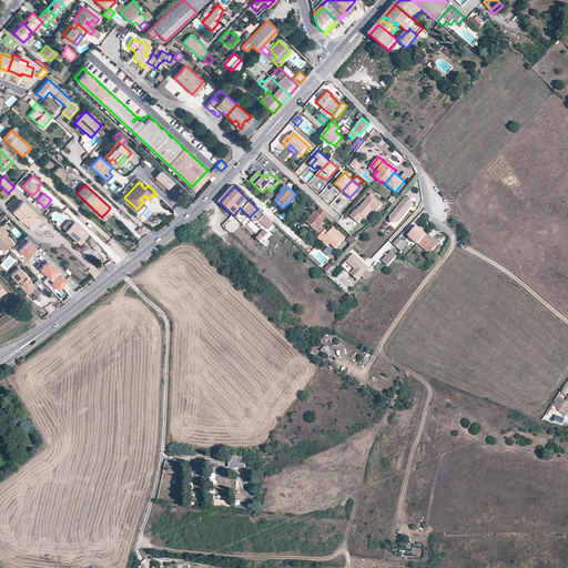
[(300,198),(295,194),(290,201),(293,204),(300,198)]
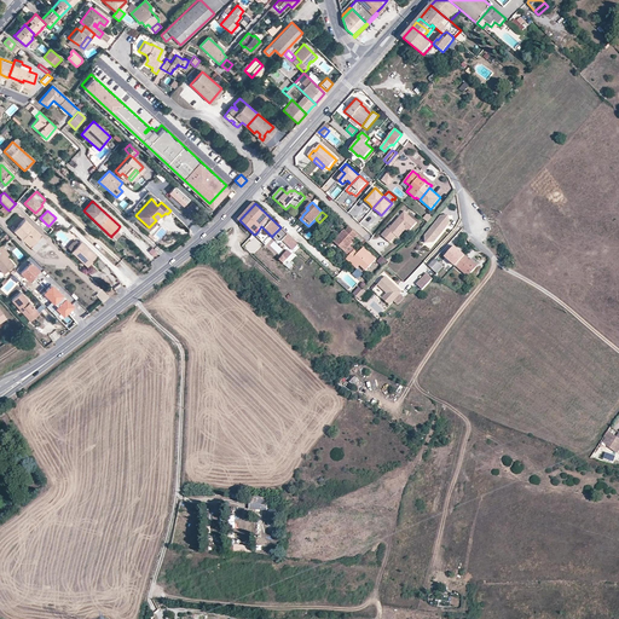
[(409,233),(417,224),(405,213),(389,230),(388,229),(382,236),(386,239),(391,243),(397,237),(404,229),(406,231),(409,233)]
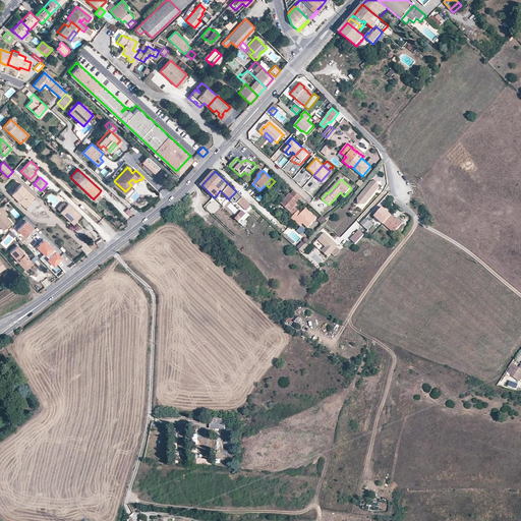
[(358,197),(358,201),(361,201),(361,204),(365,204),(370,197),(369,195),(371,193),(374,192),(379,187),(379,180),(371,181),(358,197)]
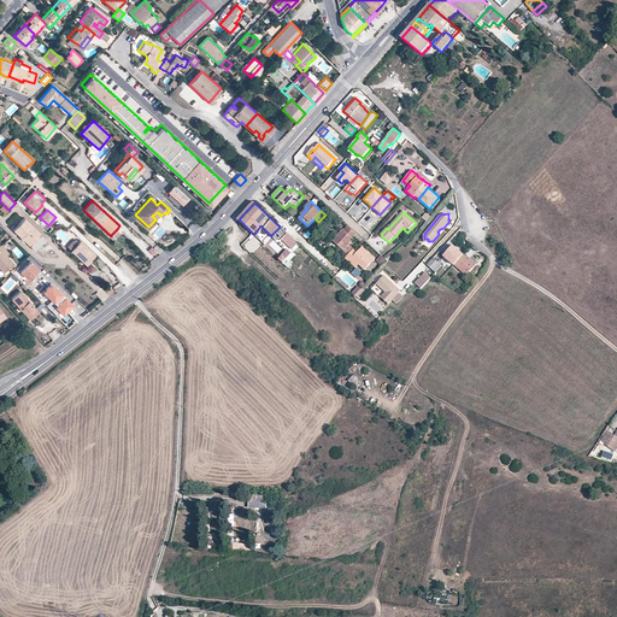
[(29,246),(40,234),(24,217),(12,230),(29,246)]
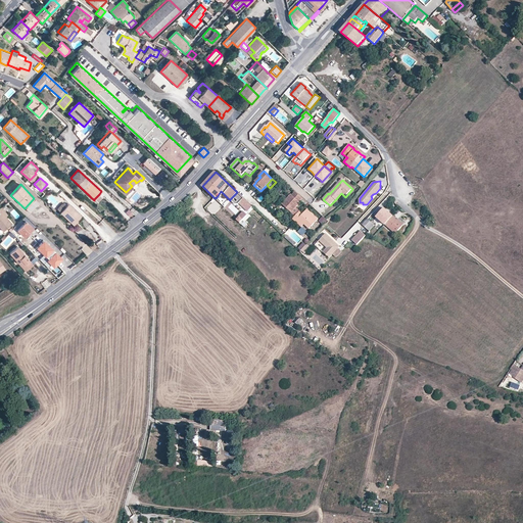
[(307,202),(295,191),(291,195),(291,194),(282,203),(291,212),(295,207),(300,202),(299,202),(300,200),(305,204),(307,202)]
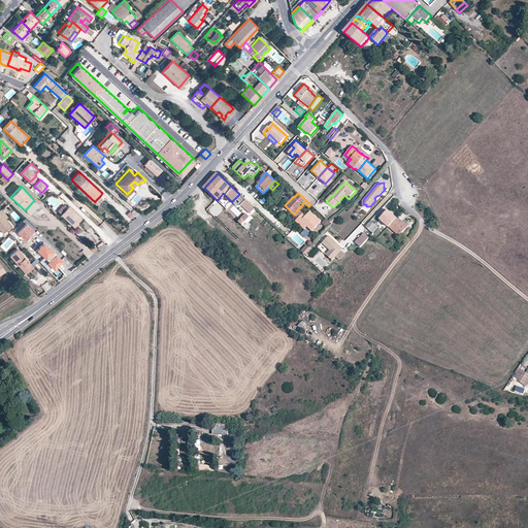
[(255,208),(239,194),(232,201),(238,207),(241,204),(250,213),(255,208)]
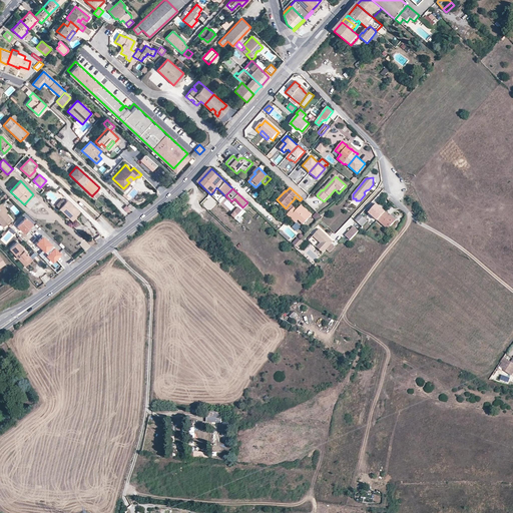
[(95,198),(100,193),(97,190),(92,195),(95,198)]
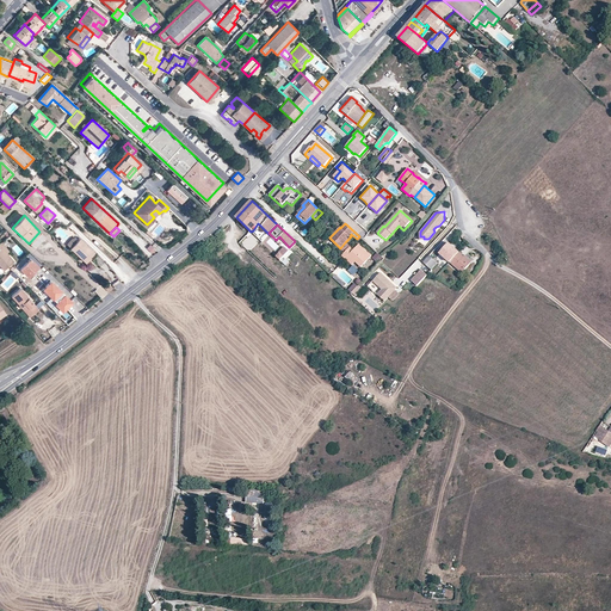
[(220,234),(227,240),(229,238),(228,235),(223,230),(220,234)]
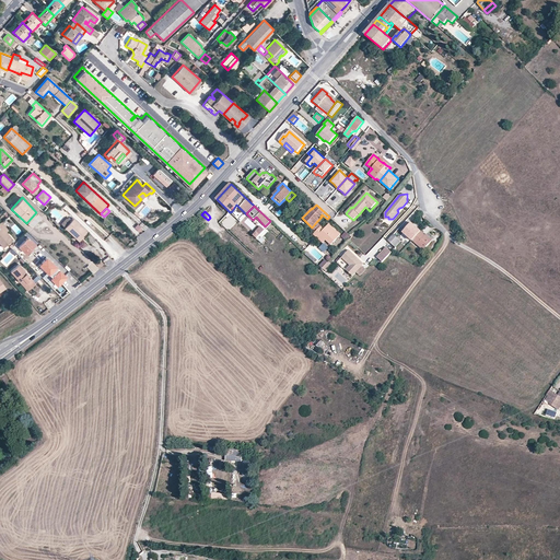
[(42,217),(36,212),(26,223),(32,228),(42,217)]
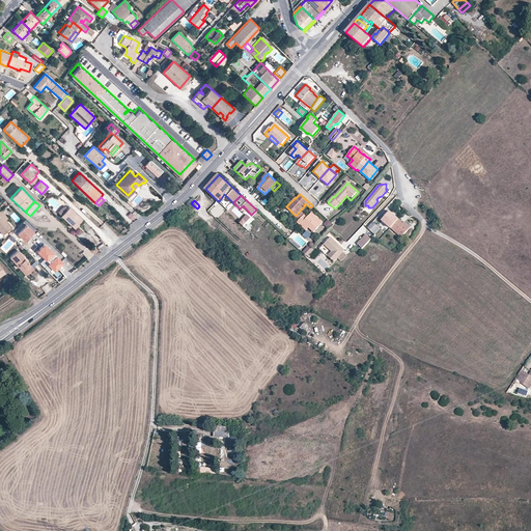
[(60,215),(75,227),(78,223),(78,222),(81,218),(68,206),(60,215)]
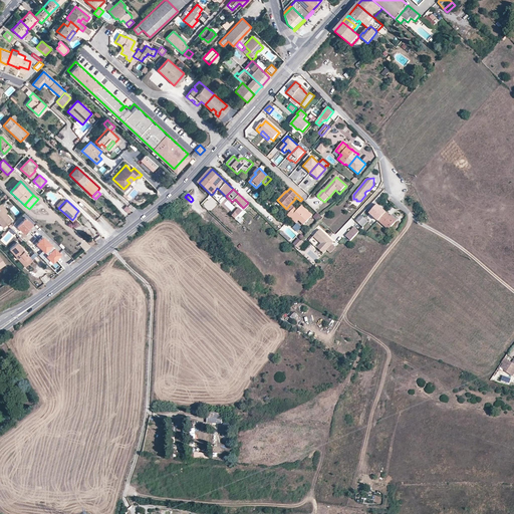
[(291,211),(294,208),(290,204),(286,209),(284,212),(287,215),(291,211)]
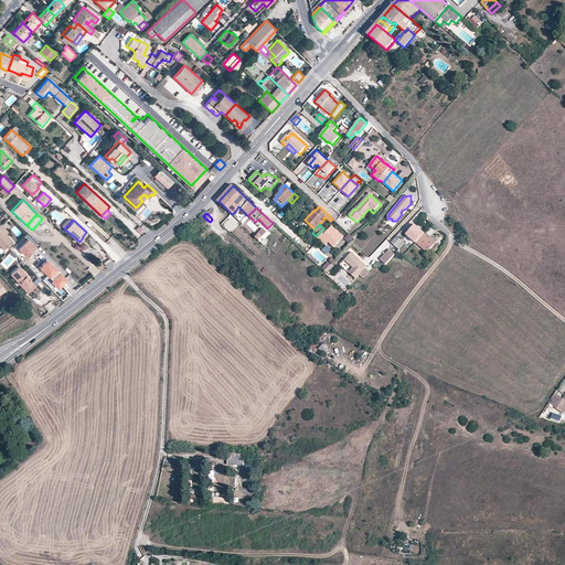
[(427,253),(435,243),(428,237),(415,225),(406,234),(427,253)]
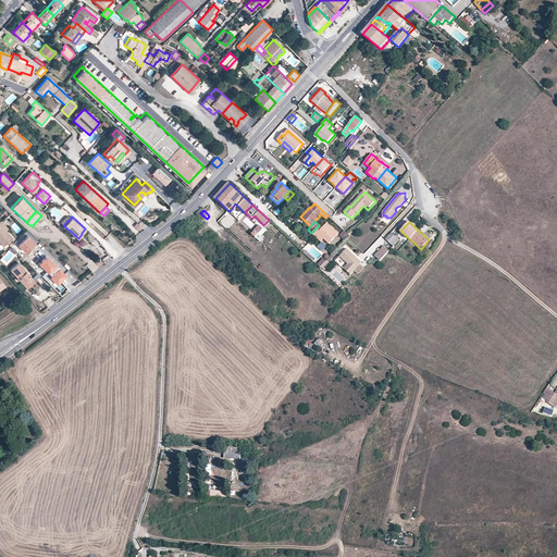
[(7,231),(0,223),(0,242),(3,246),(12,238),(7,231)]
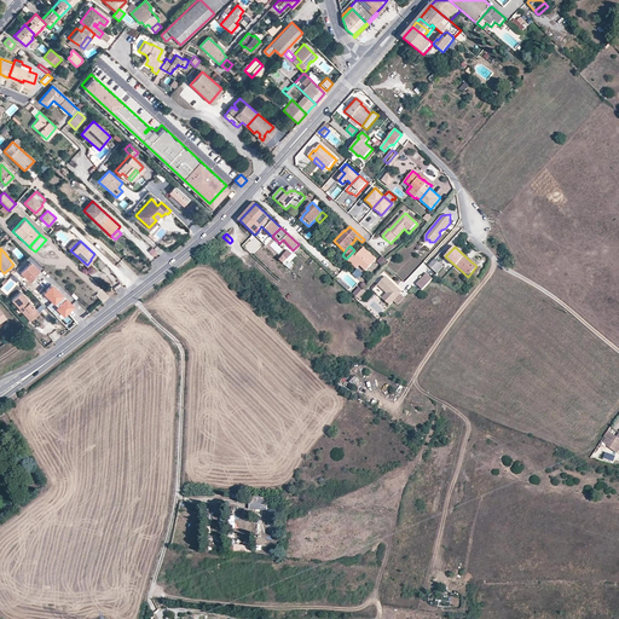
[(351,254),(346,259),(357,268),(360,265),(366,271),(376,259),(363,248),(358,253),(354,250),(351,254)]
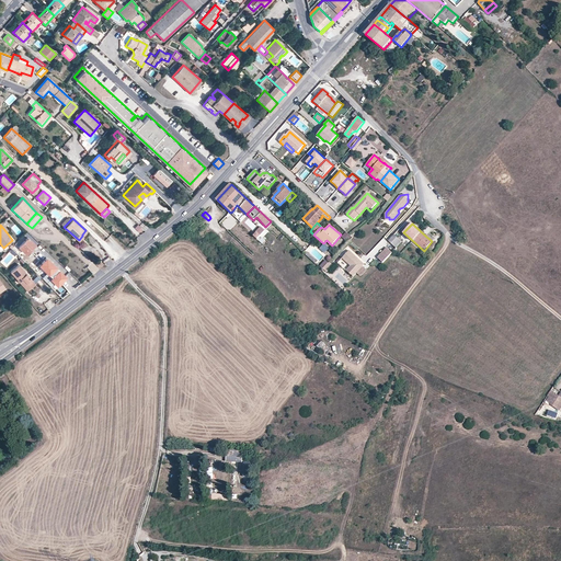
[(82,236),(79,240),(81,243),(89,233),(86,230),(82,235),(82,236)]
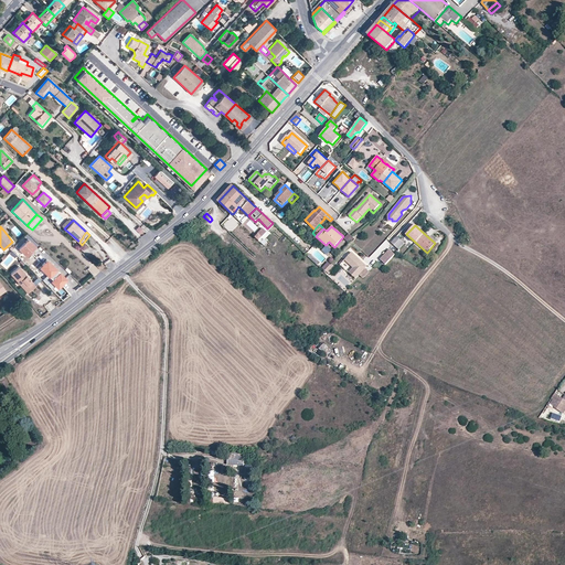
[(349,234),(344,238),(349,243),(353,238),(349,234)]
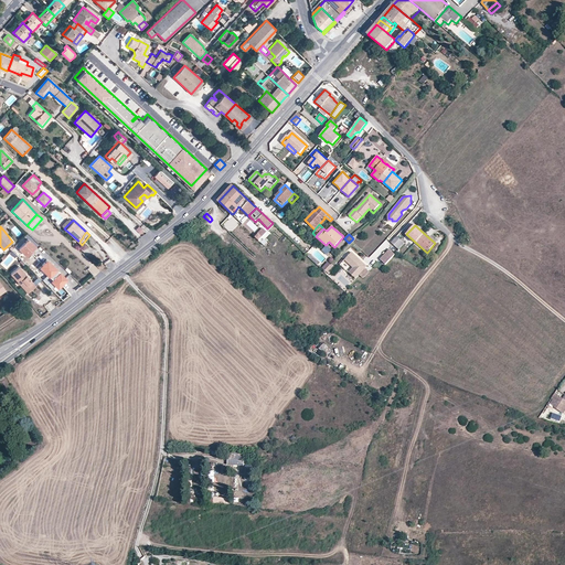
[(391,242),(398,249),(404,243),(406,245),(409,241),(404,236),(401,240),(397,236),(391,242)]
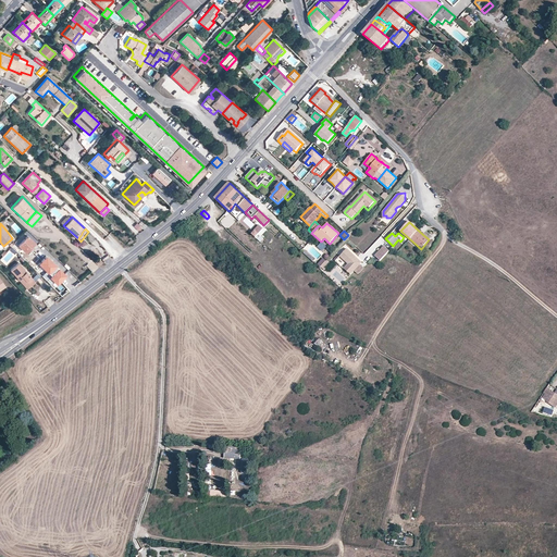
[(27,235),(17,245),(25,252),(35,243),(27,235)]
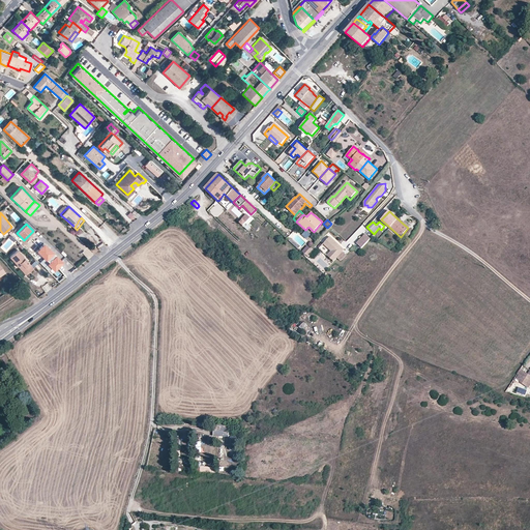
[(361,247),(371,239),(365,233),(356,242),(361,247)]
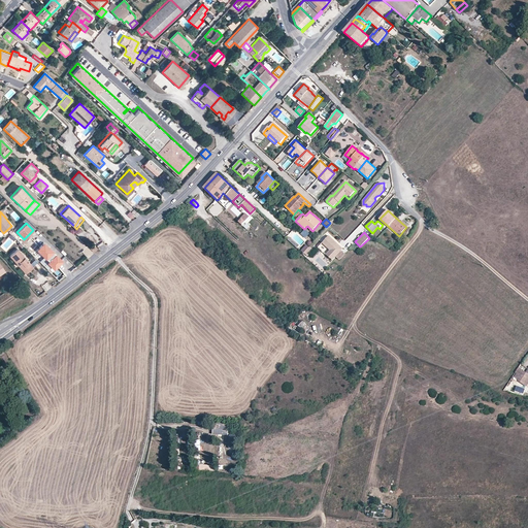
[(332,260),(336,256),(340,251),(342,249),(339,245),(337,246),(336,245),(338,244),(329,235),(323,242),(330,250),(326,254),(332,260)]
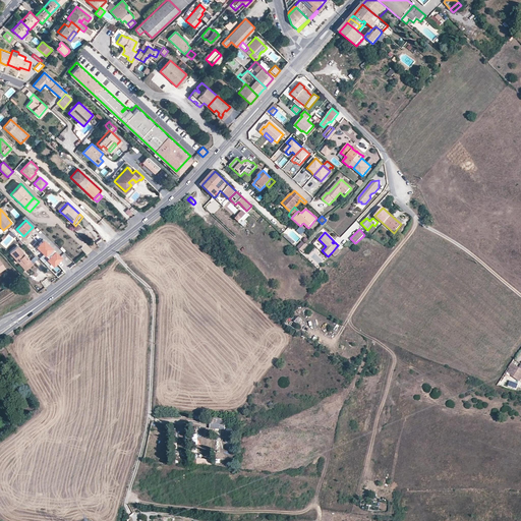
[(55,250),(45,240),(38,248),(47,257),(54,250),(55,250)]
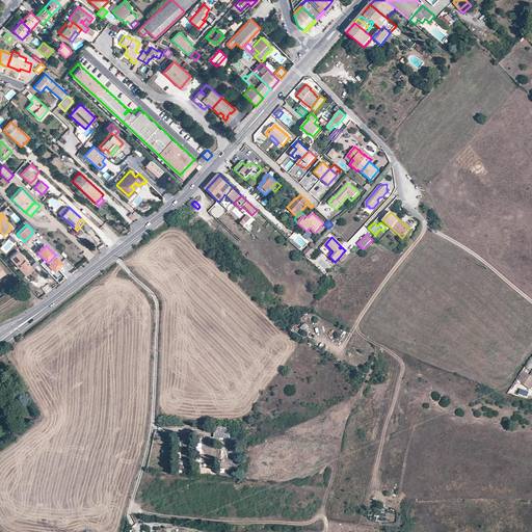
[(5,253),(17,265),(18,266),(25,275),(32,268),(23,258),(24,257),(14,246),(5,253)]
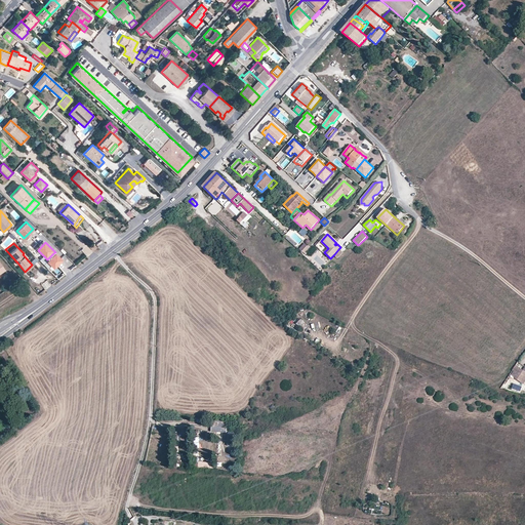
[(338,249),(334,254),(337,258),(342,252),(338,249)]
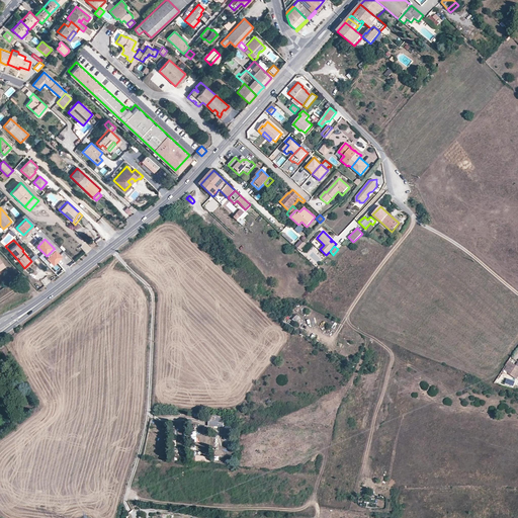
[(54,249),(47,256),(49,258),(48,259),(55,266),(63,257),(56,251),(54,249)]
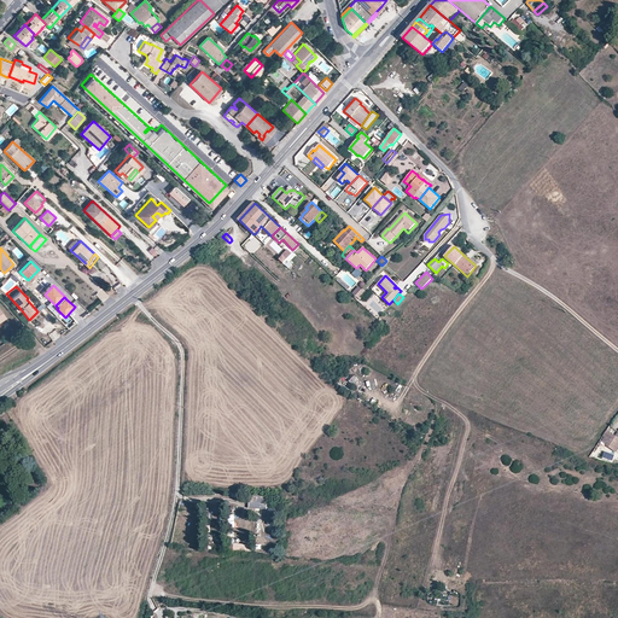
[(50,333),(54,340),(60,337),(56,330),(50,333)]
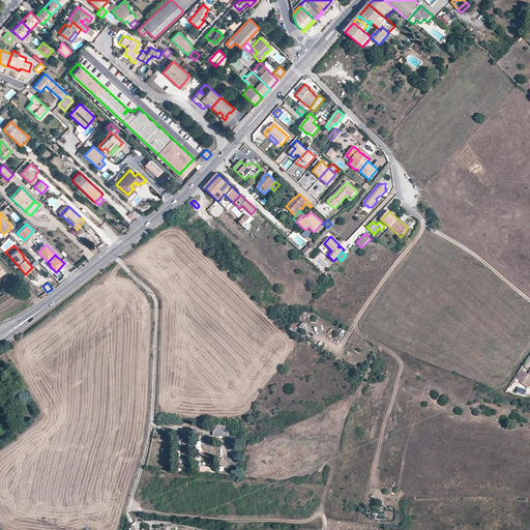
[(303,331),(308,326),(304,322),(299,327),(303,331)]
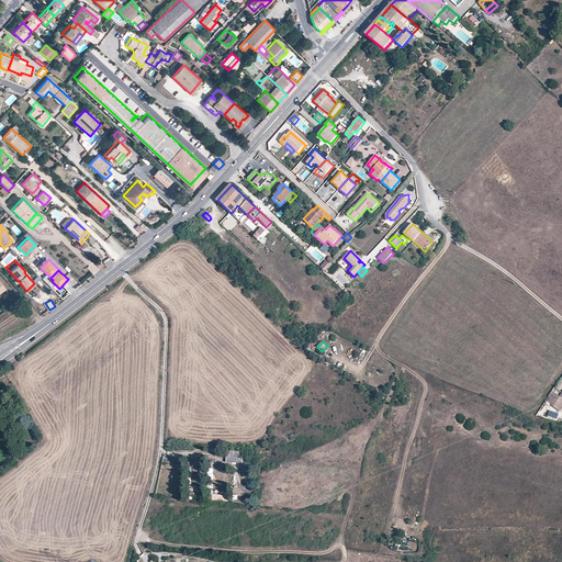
[(551,391),(548,396),(550,397),(547,402),(550,404),(558,409),(561,403),(561,393),(560,396),(551,391)]
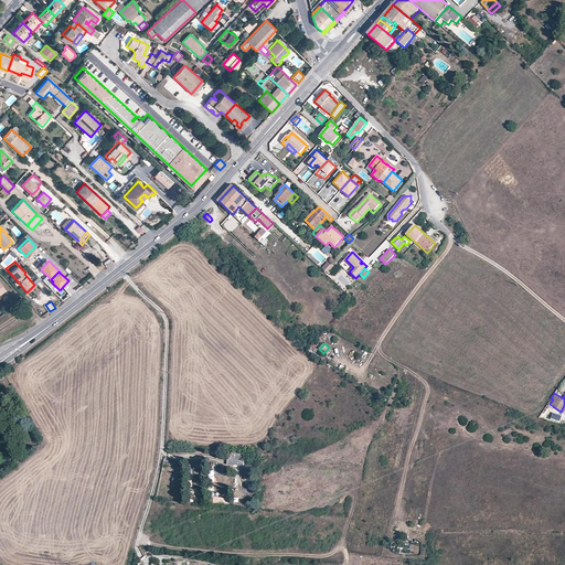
[(245,455),(228,451),(228,458),(228,464),(245,465),(245,455)]
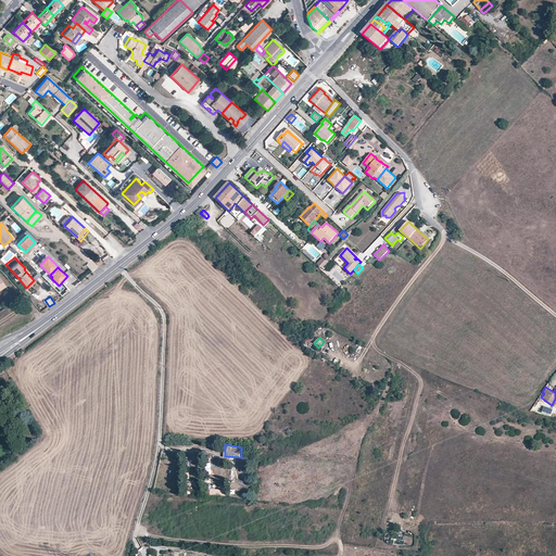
[(242,457),(242,470),(251,470),(251,457),(242,457)]
